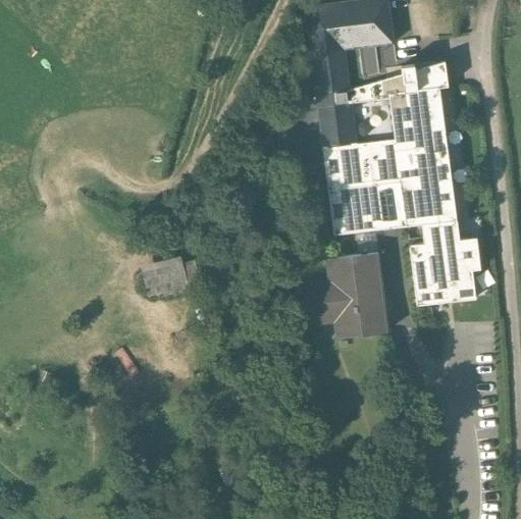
[(364,0),(306,8),(306,10),(312,9),(317,51),(312,52),(320,118),(296,121),(298,132),(297,132),(303,178),(327,174),(335,237),(375,230),(386,228),(387,232),(397,231),(396,227),(423,224),(457,219),(454,200),(436,62),(386,69),(388,80),(391,98),(397,140),(389,141),(386,125),(364,128),(360,102),(352,103),(350,92),(349,83),(348,75),(347,75),(346,67),(351,64),(352,60),(350,55),(347,53),(344,53),(344,49),(345,49),(345,47),(341,48),(340,44),(375,39),(376,45),(394,42),(391,21),(387,0),(364,0)]
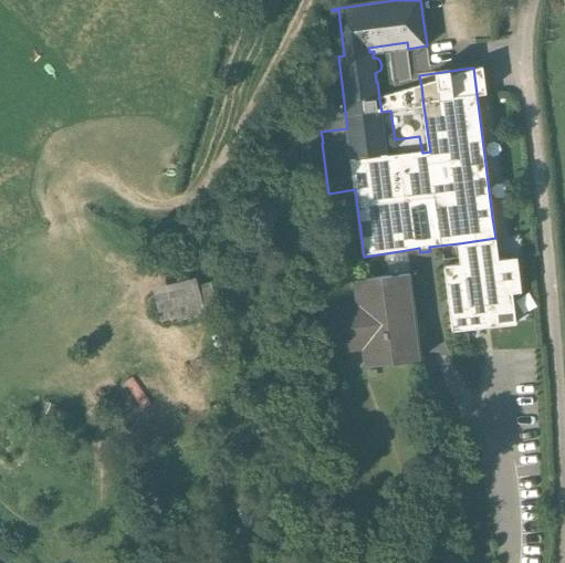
[(420,0),(424,23),(435,22),(431,0),(420,0)]
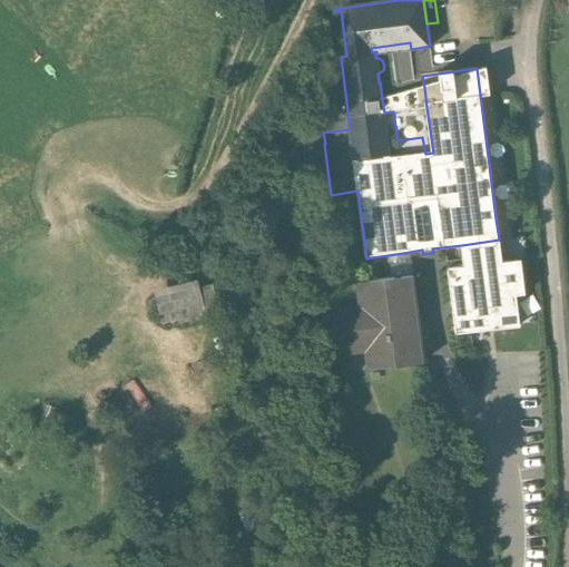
[(391,97),(382,100),(384,113),(393,111),(427,107),(424,87),(391,97)]
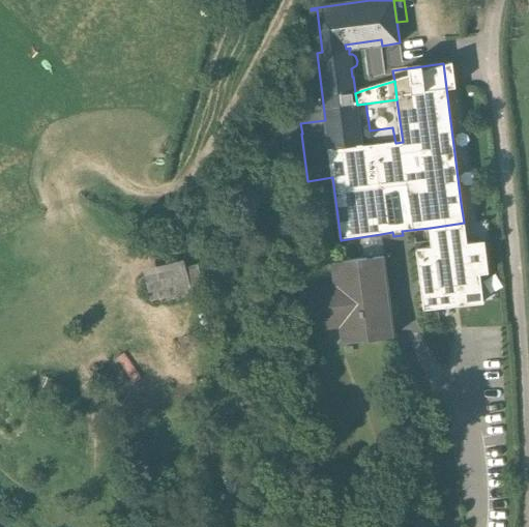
[(362,83),(354,84),(355,93),(363,90),(362,83)]
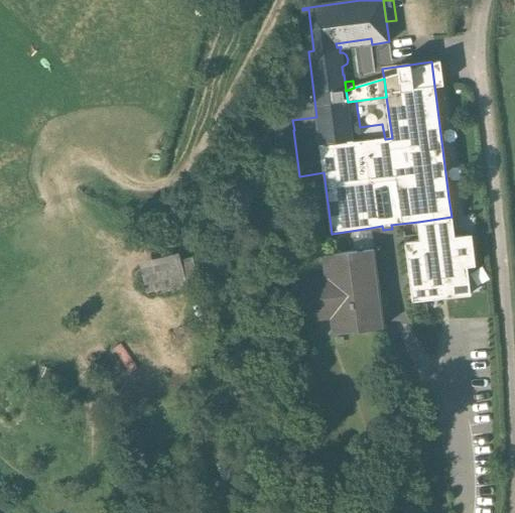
[(420,241),(405,243),(413,302),(471,295),(468,266),(476,265),(472,235),(455,237),(452,217),(418,222),(420,241)]
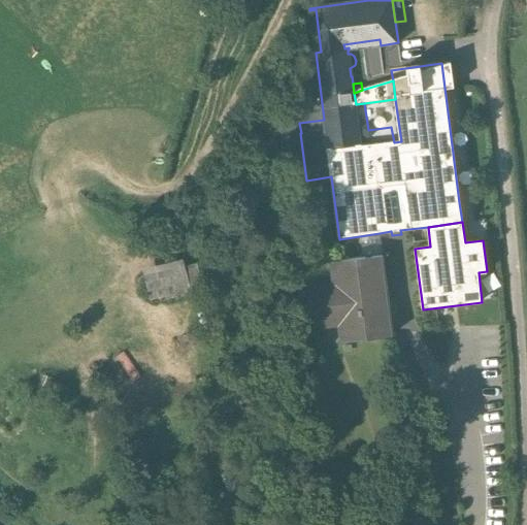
[(116,273),(125,275),(129,256),(121,254),(116,273)]
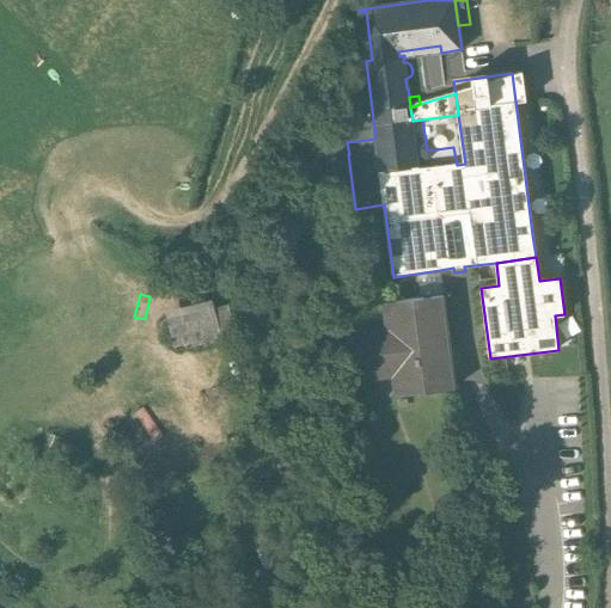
[(172,339),(220,331),(214,294),(166,301),(172,339)]
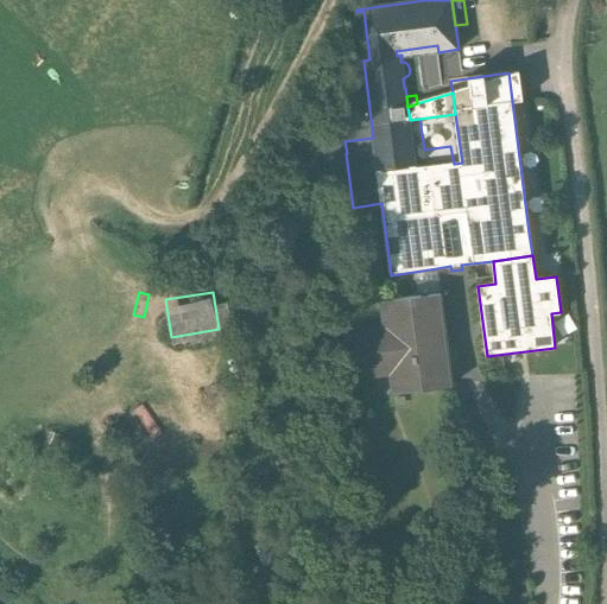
[(352,380),(390,376),(391,393),(453,387),(443,297),(381,303),(384,329),(347,332),(352,380)]
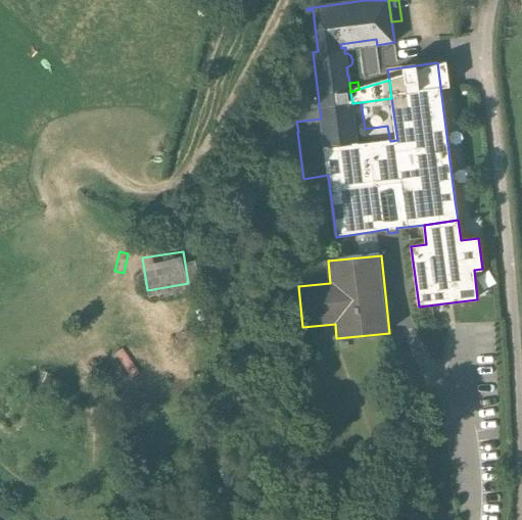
[(61,326),(82,317),(78,309),(57,317),(61,326)]
